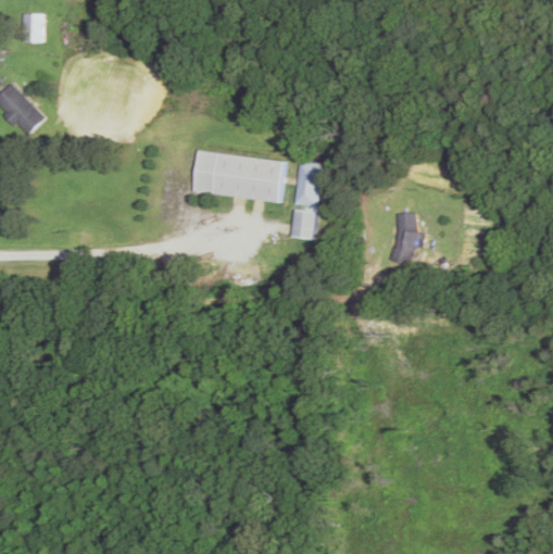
[(39,39),(39,14),(25,14),(25,39),(39,39)]
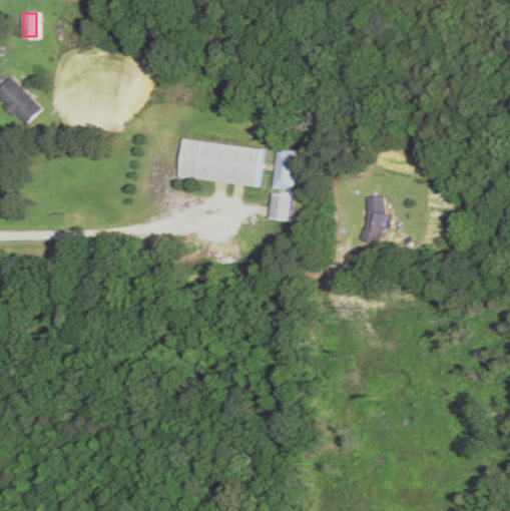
[(0,99),(24,124),(40,108),(9,76),(0,85),(0,99)]
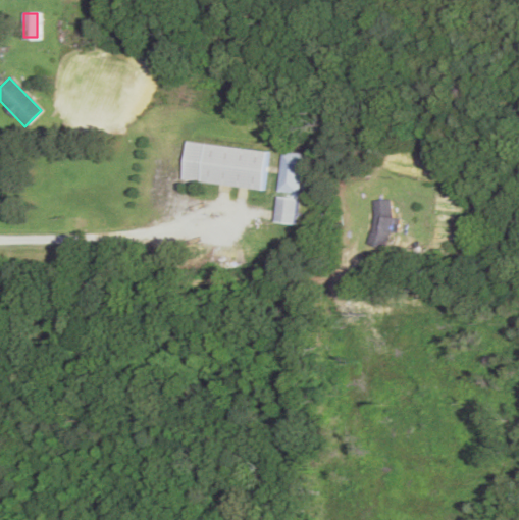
[(267,150),(185,142),(180,179),(262,189),(267,150)]
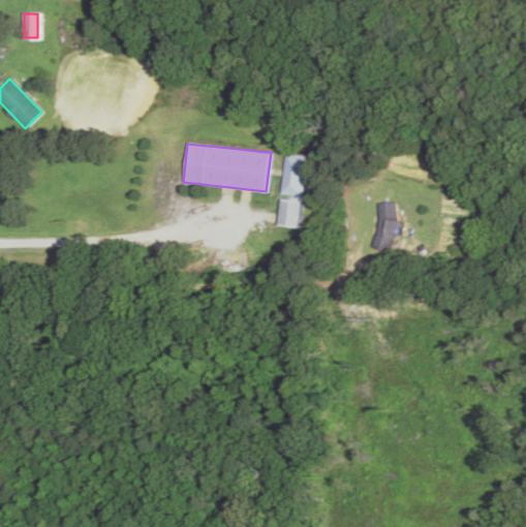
[(301,196),(307,156),(284,153),(278,193),(301,196)]
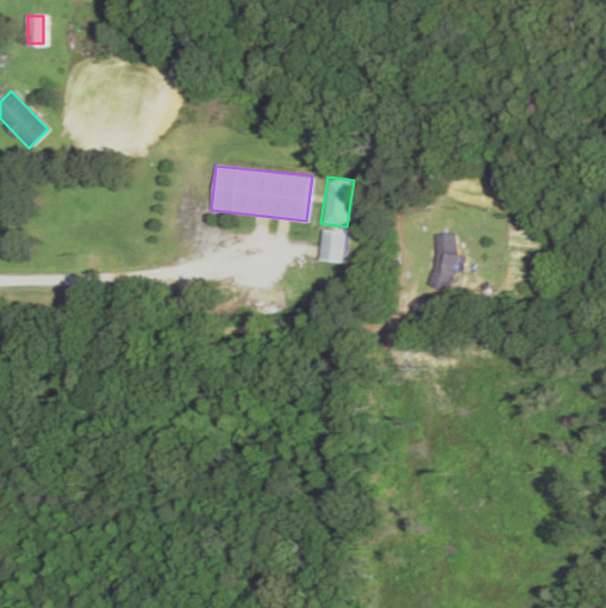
[(342,262),(344,233),(322,230),(318,260),(342,262)]
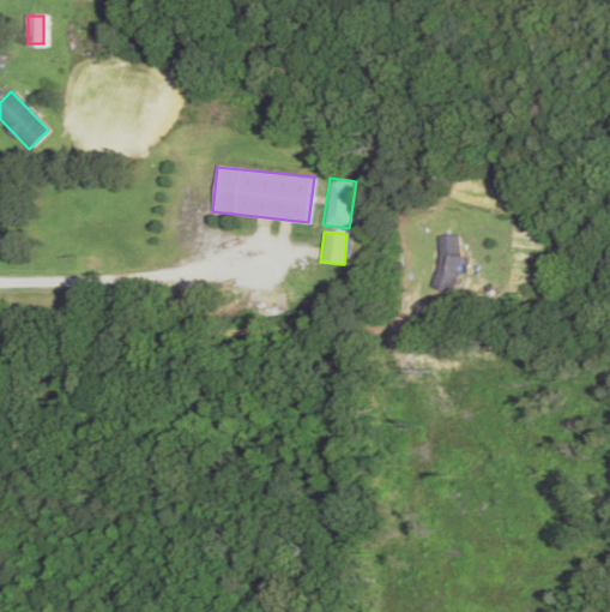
[(459,257),(459,235),(436,235),(435,291),(454,291),(456,276),(466,276),(466,257),(459,257)]
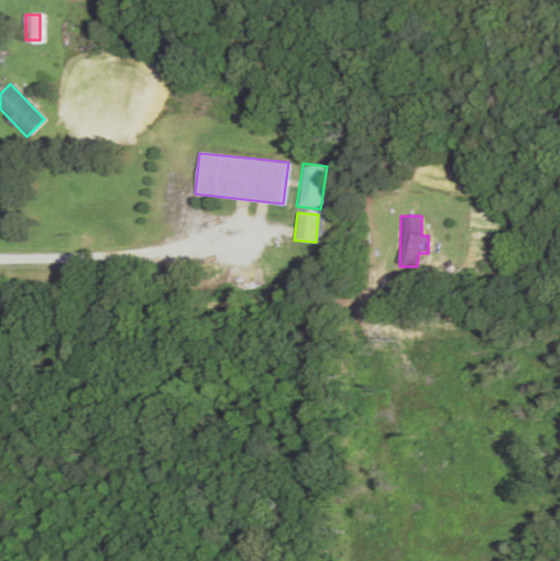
All buildings are outlined.
